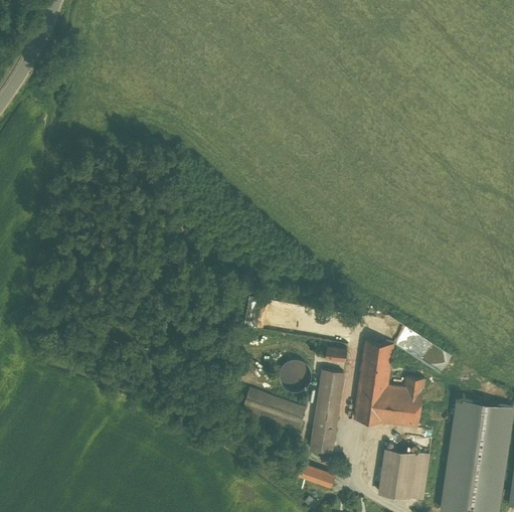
[(406,388),(388,386),(394,345),(367,341),(356,420),(418,429),(425,380),(407,378),(406,388)]
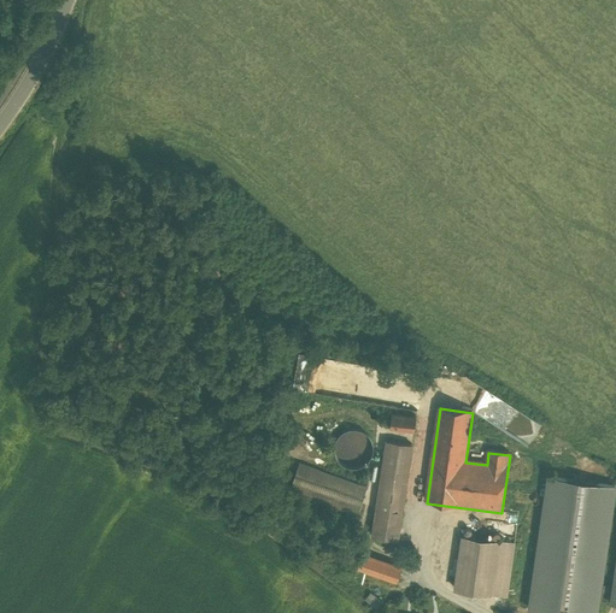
[(417,419),(393,416),(391,430),(415,432),(417,419)]
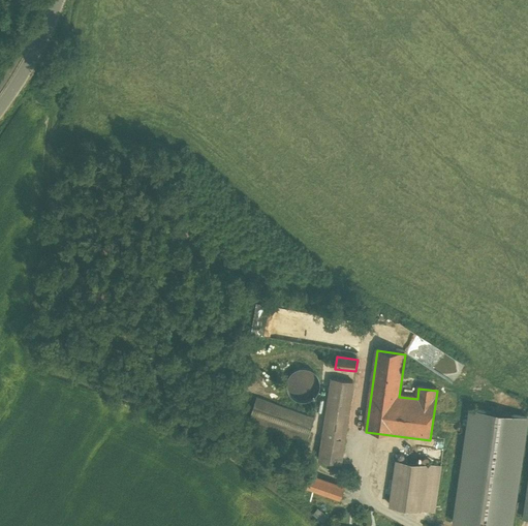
[(308,371),(304,371),(300,371),(297,372),(294,374),(292,375),(291,377),(290,378),(289,380),(288,382),(288,383),(287,385),(287,388),(287,391),(288,392),(288,393),(289,395),(290,397),(291,399),(293,400),(294,401),(297,402),(298,403),(300,404),(303,404),(305,404),(309,403),(310,403),(312,402),(314,401),(316,399),(317,398),(318,396),(319,394),(320,392),(320,390),(321,387),(320,384),(320,382),(319,380),(318,378),(317,376),(316,375),(314,374),(312,373),(310,372),(308,371)]
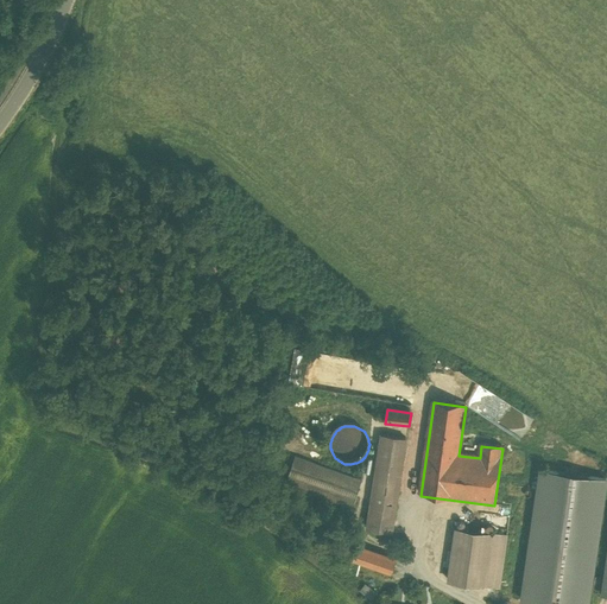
[(389,437),(373,534),(392,536),(408,439),(389,437)]
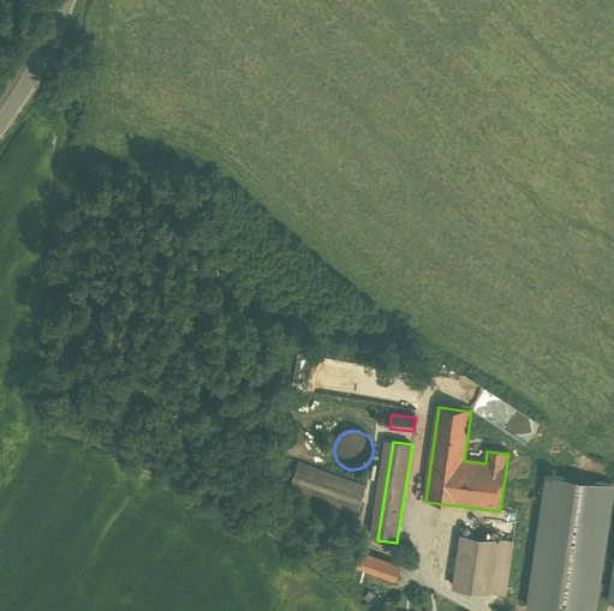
[(367,489),(299,466),(290,493),(357,516),(367,489)]
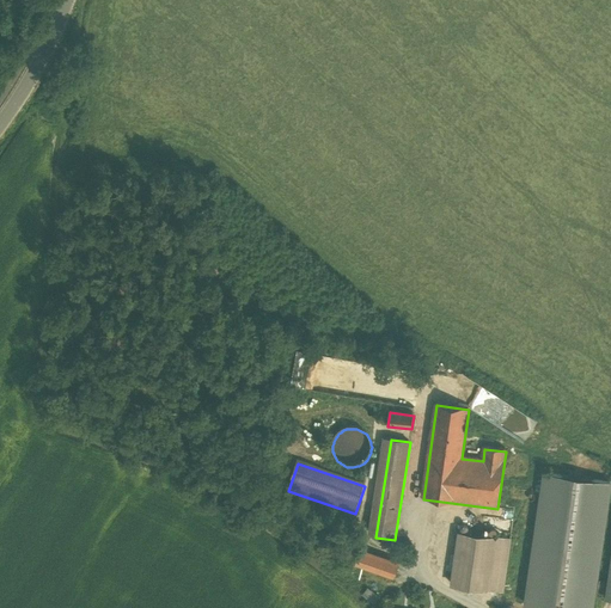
[(594,607),(610,495),(610,486),(545,477),(526,607),(594,607)]
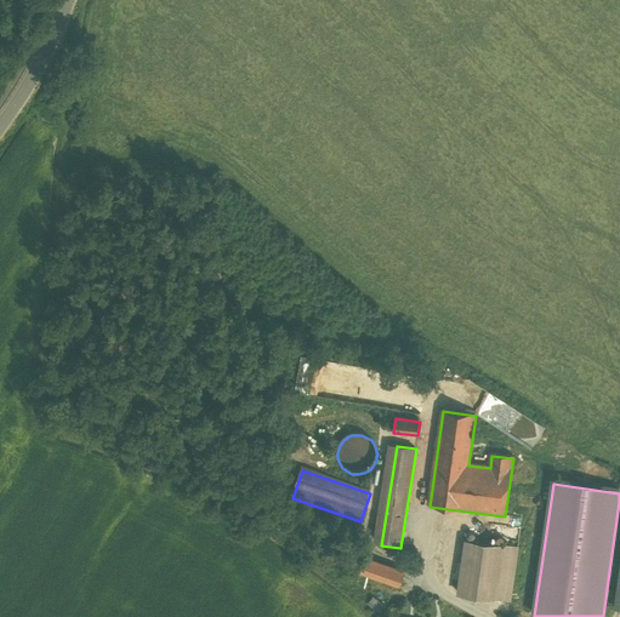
[(501,548),(467,543),(460,598),(494,603),(501,548)]
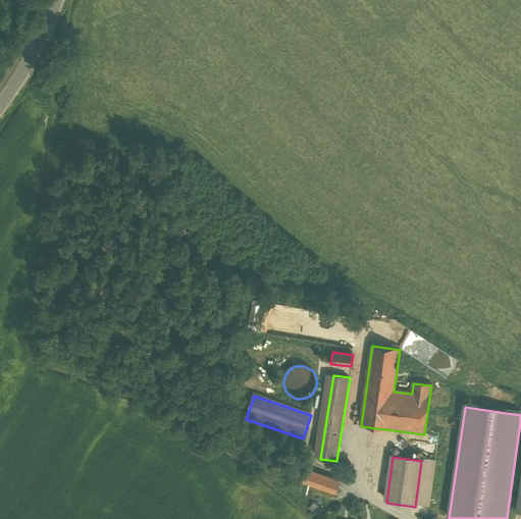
[(436,463),(421,461),(415,507),(429,509),(436,463)]
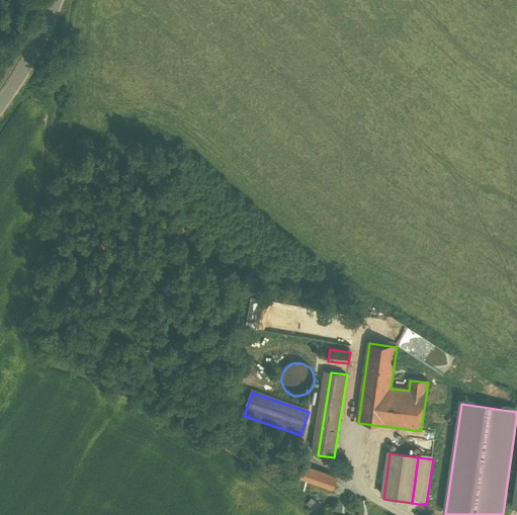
[(337,479),(299,465),(295,478),(333,491),(337,479)]
